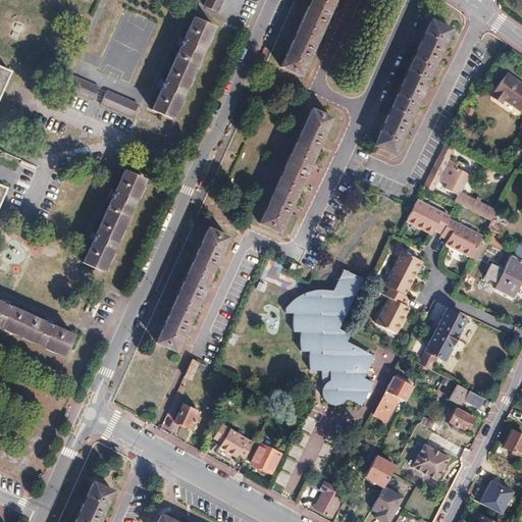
[(205,0),(202,7),(216,13),(222,0),(205,0)]
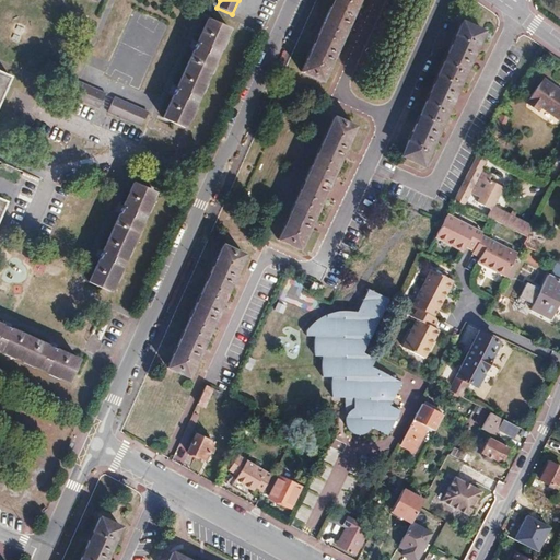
[(333,0),(318,32),(340,41),(358,0),(333,0)]
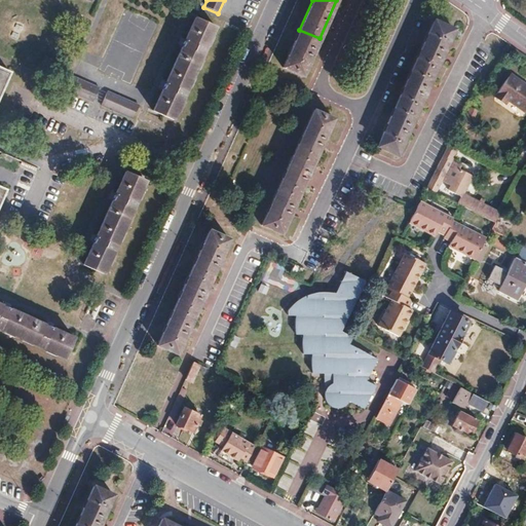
[(183,47),(175,66),(193,74),(214,28),(195,20),(186,41),(183,47)]
